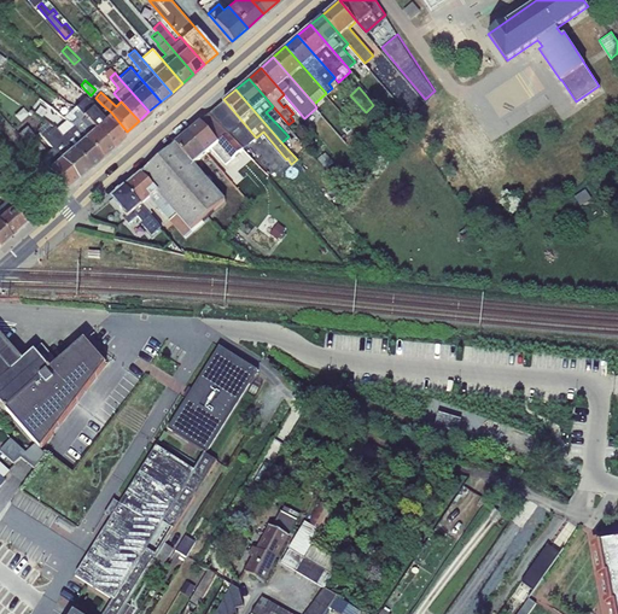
[(76,103),(114,146),(124,136),(104,113),(99,109),(85,94),(76,103)]
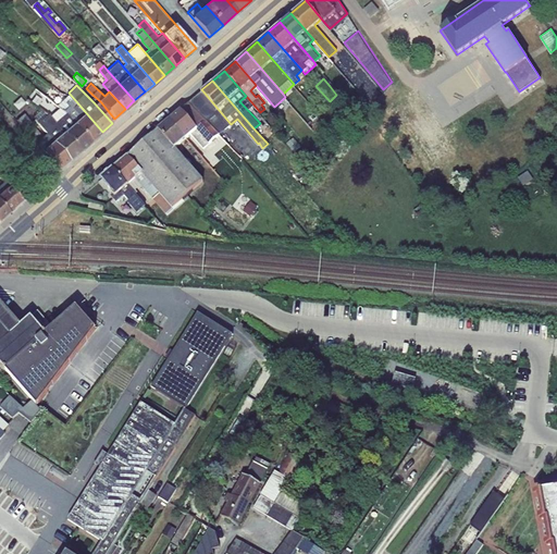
[(201,89),(188,101),(219,133),(219,132),(231,124),(201,89)]
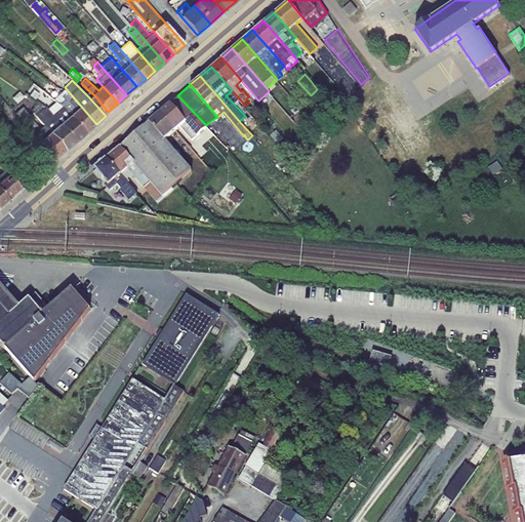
[(55,99),(86,132),(96,124),(65,87),(56,94),(53,97),(55,99)]
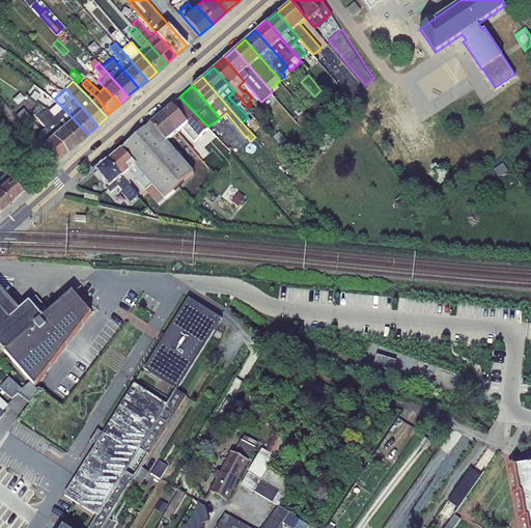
[(88,90),(85,93),(89,98),(107,117),(109,113),(95,96),(88,90)]
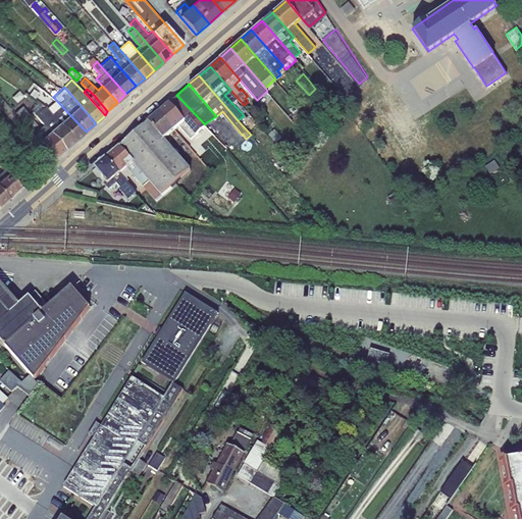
[(176,95),(159,110),(174,127),(178,124),(191,138),(205,124),(176,95)]
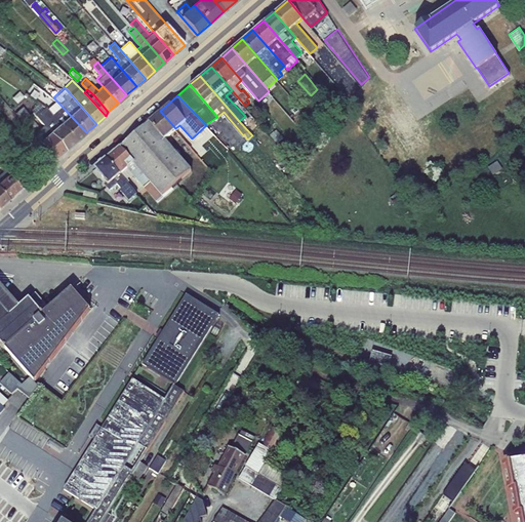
[(47,108),(76,142),(86,132),(55,99),(47,108)]
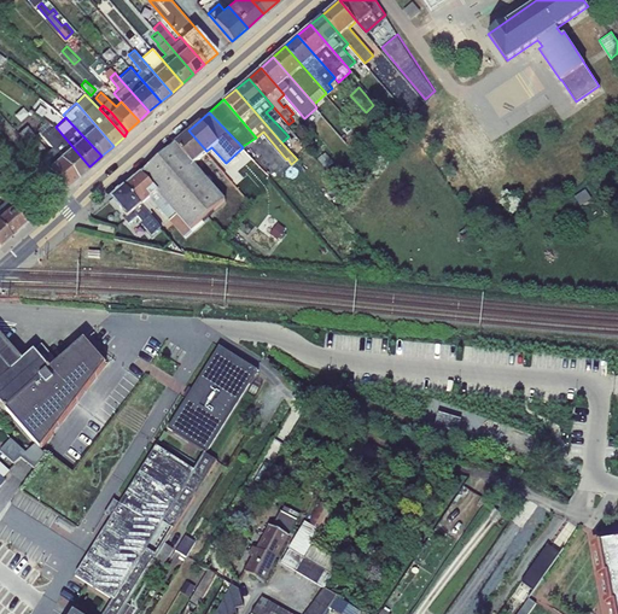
[(25,123),(18,130),(27,140),(35,134),(25,123)]
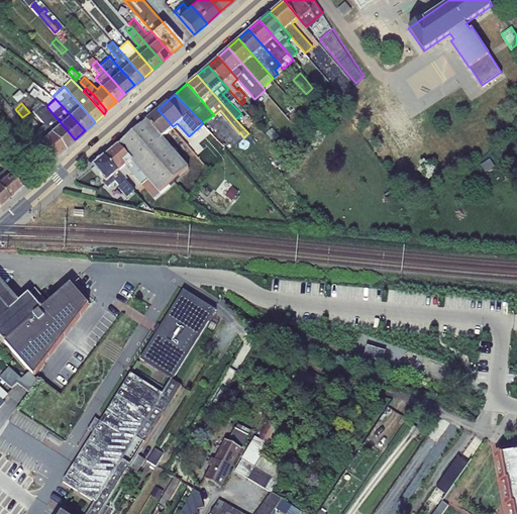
[(35,112),(43,122),(66,147),(75,139),(46,106),(44,104),(35,112)]
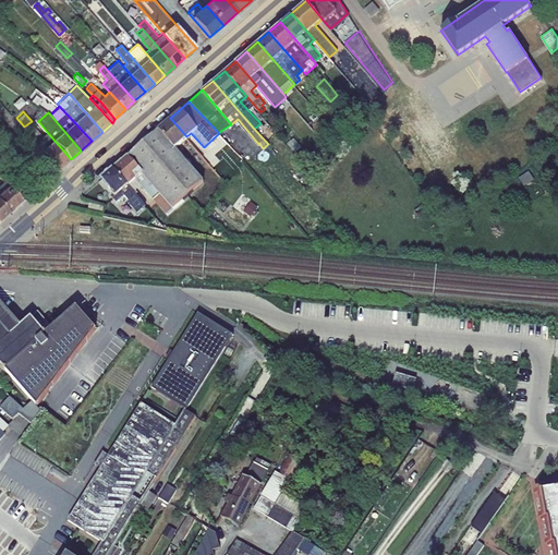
[(170,118),(158,128),(176,147),(186,136),(170,118)]
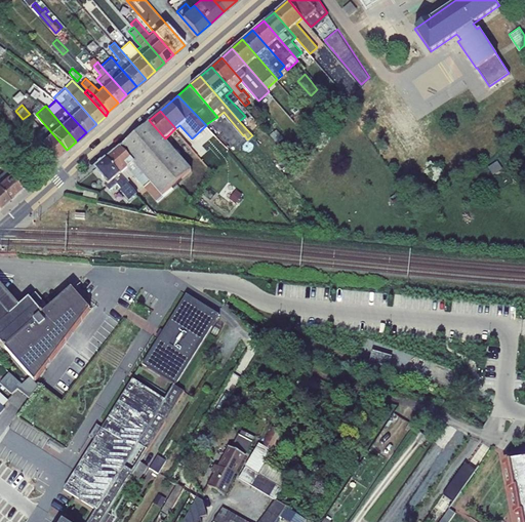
[(149,120),(120,145),(151,181),(164,196),(174,188),(172,185),(191,168),(165,138),(149,120)]
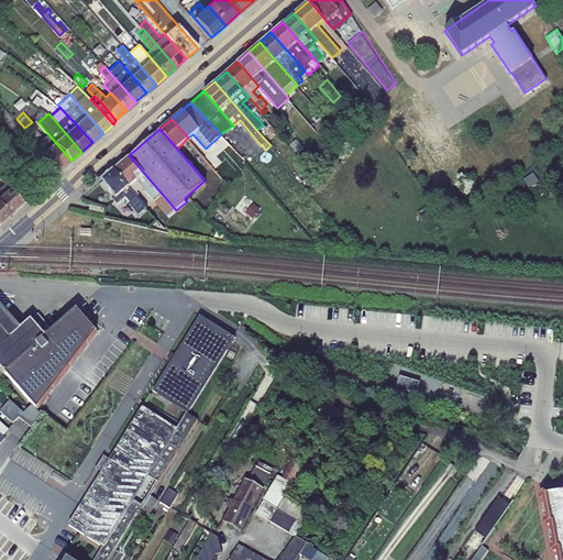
[(47,133),(36,142),(61,169),(72,161),(47,133)]
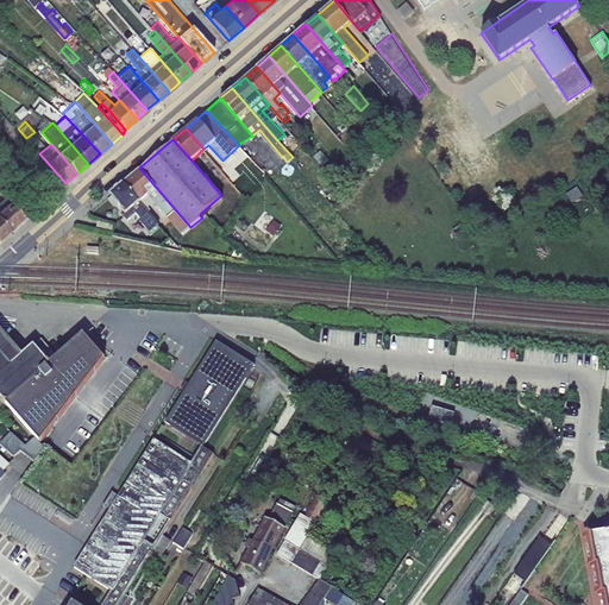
[(320,149),(314,155),(322,164),(328,158),(320,149)]
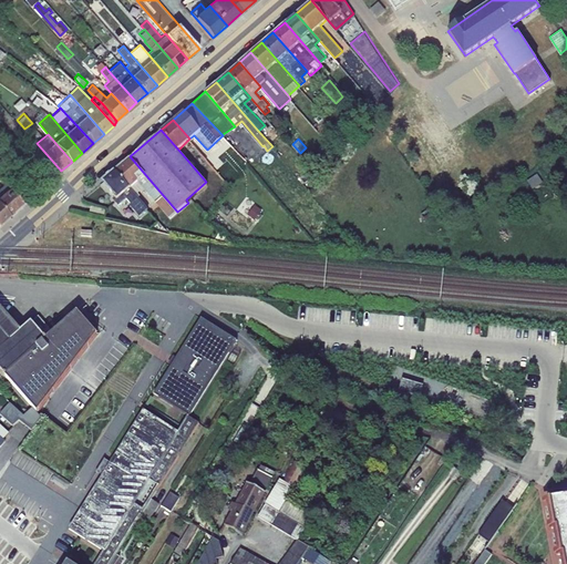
[(325,142),(317,149),(323,155),(330,149),(325,142)]
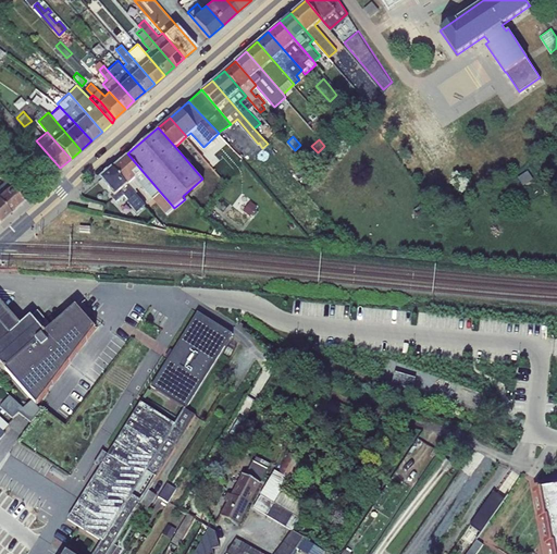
[(160,192),(127,154),(113,167),(134,191),(141,184),(168,213),(174,208),(160,192)]
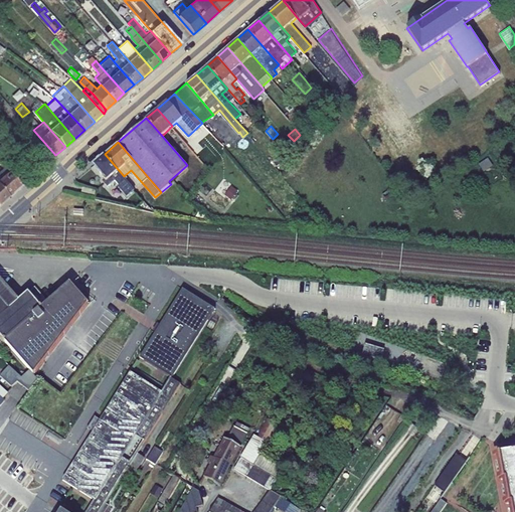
[(105,154),(95,163),(101,170),(100,172),(104,176),(102,178),(108,185),(116,179),(119,183),(118,185),(127,195),(135,188),(124,176),(105,154)]
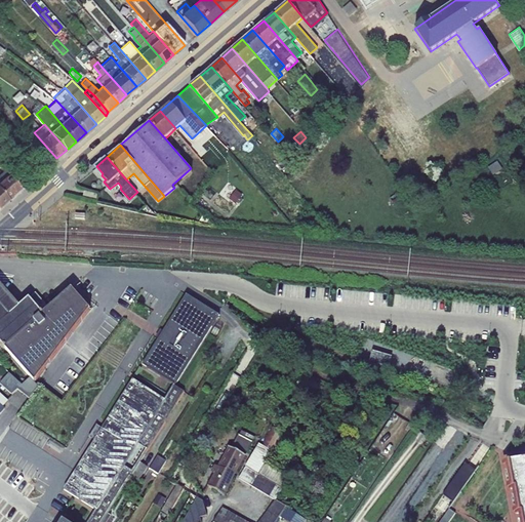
[(497,158),(488,164),(493,172),(502,166),(497,158)]
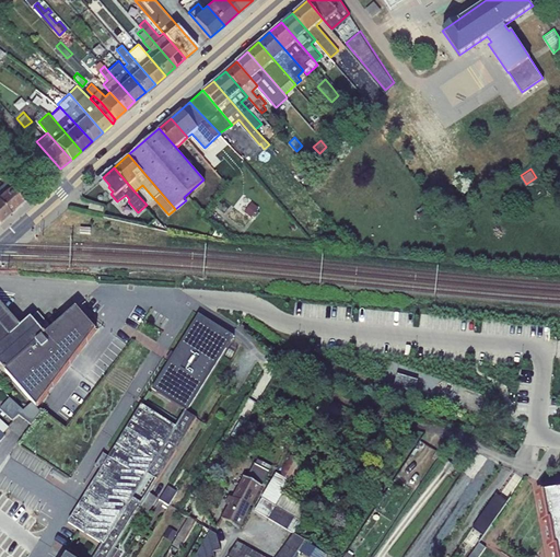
[(6,180),(0,184),(0,201),(10,212),(23,200),(6,180)]
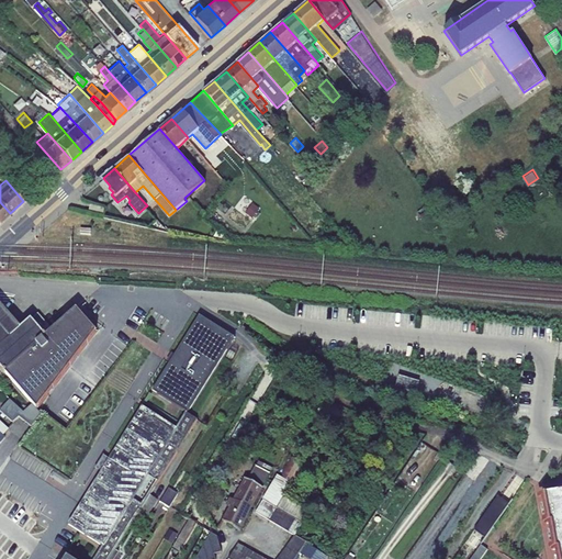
[(105,205),(90,201),(89,209),(103,212),(105,205)]
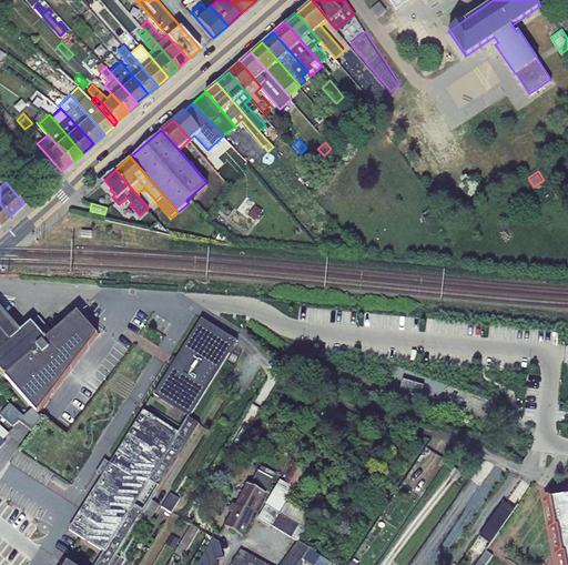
[(0,223),(10,215),(0,204),(0,223)]
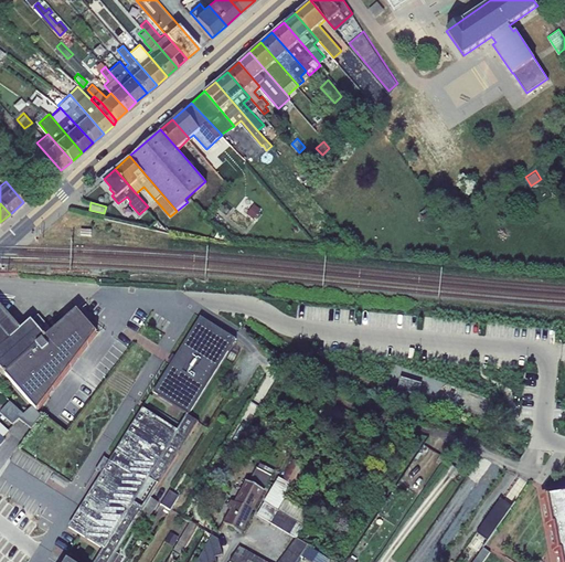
[(428,203),(418,210),(423,216),(432,210),(430,209),(430,208),(428,203)]
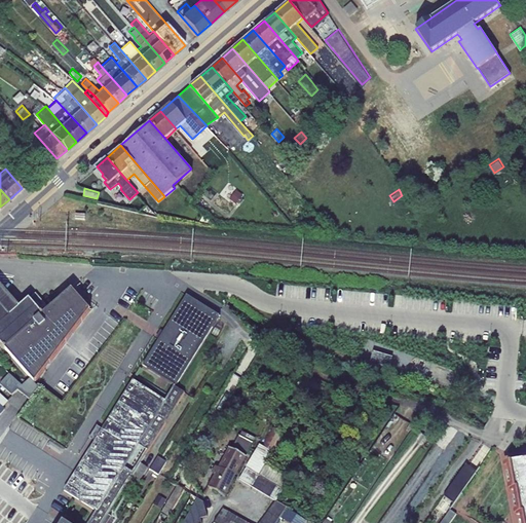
[(0,339),(4,344),(42,311),(29,296),(20,304),(0,281),(0,339)]
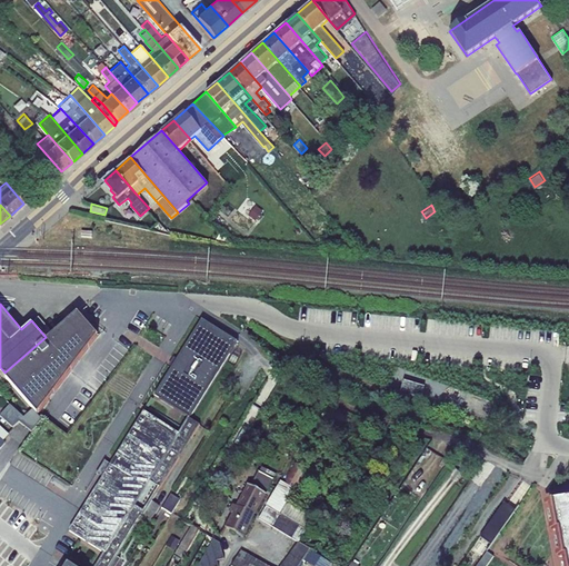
[(53,331),(46,337),(5,373),(38,411),(98,333),(78,310),(53,331)]
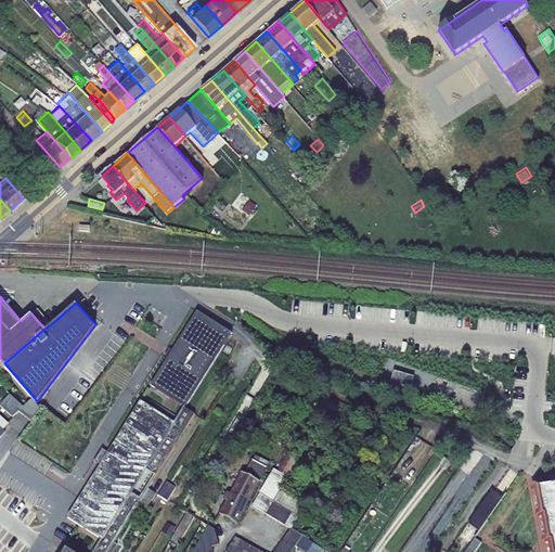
[(38,307),(30,312),(44,329),(52,323),(38,307)]
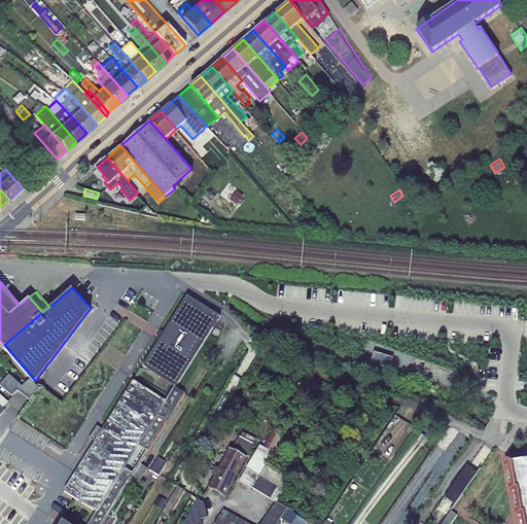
[(187,293),(143,363),(175,384),(220,314),(187,293)]
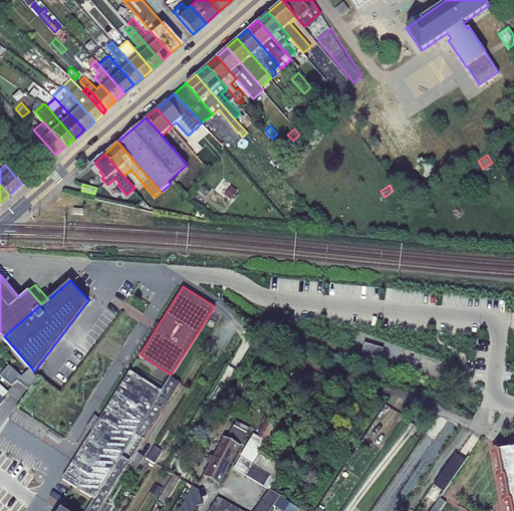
[(269,339),(259,333),(255,340),(265,345),(269,339)]
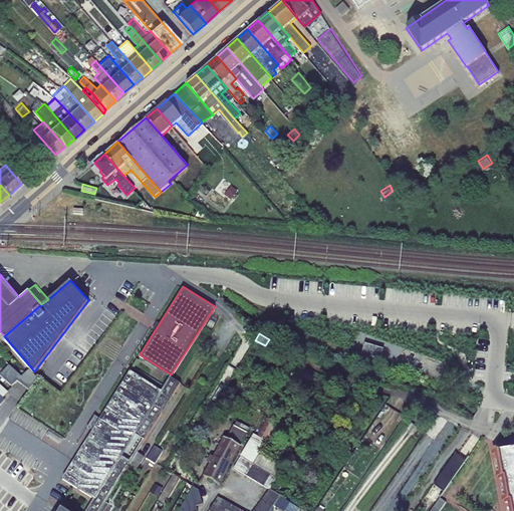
[(382,346),(365,340),(360,358),(377,363),(382,346)]
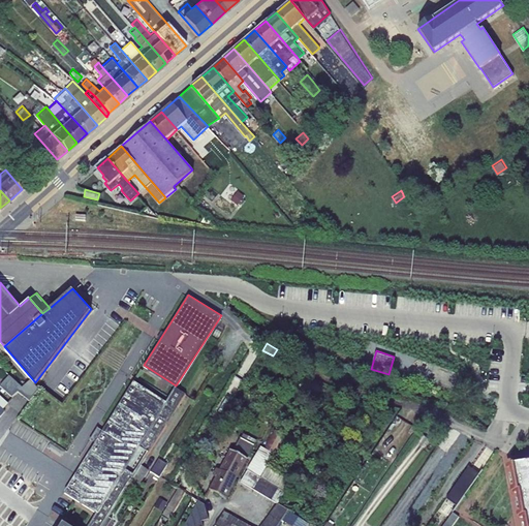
[(19,390),(23,385),(9,373),(0,383),(12,395),(19,390)]
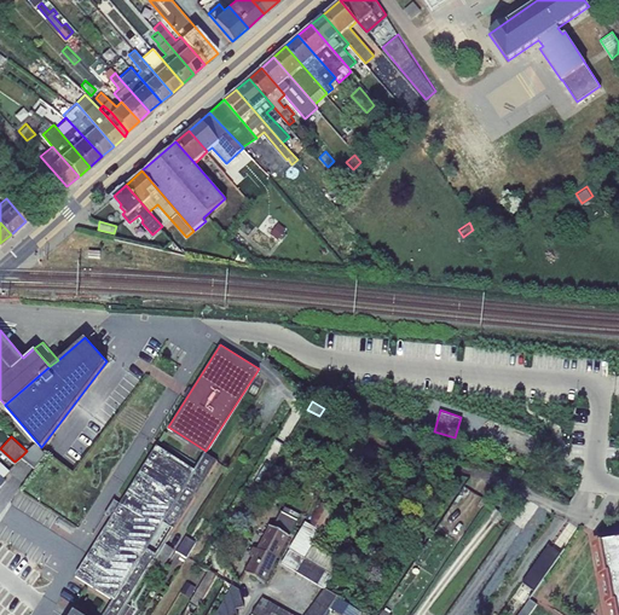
[(27,451),(22,456),(35,466),(46,453),(36,441),(27,451)]
